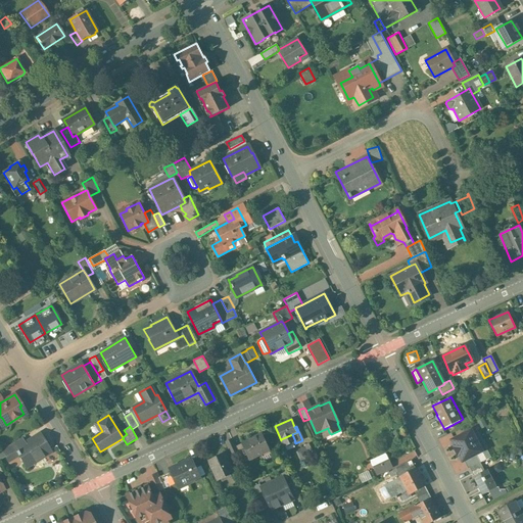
[(474,429),(452,440),(455,447),(455,448),(458,456),(459,456),(462,463),(465,461),(476,455),(482,453),(477,441),(480,440),(474,429)]
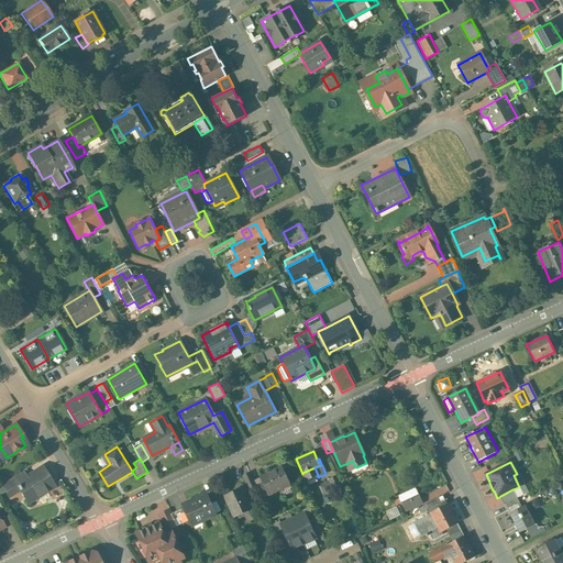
[(282,467),(260,477),(268,495),(290,485),(282,467)]
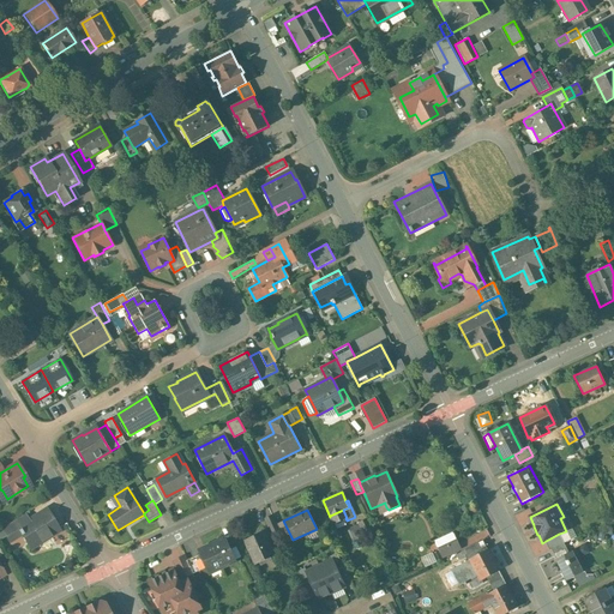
[(343,510),(330,516),(333,524),(345,518),(347,518),(343,510)]
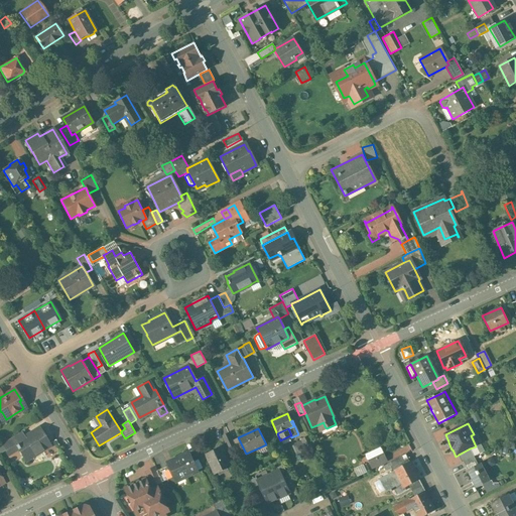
[(39,429),(25,438),(21,431),(2,443),(5,448),(13,443),(17,449),(18,448),(25,461),(34,456),(34,457),(43,452),(42,449),(49,446),(39,429)]
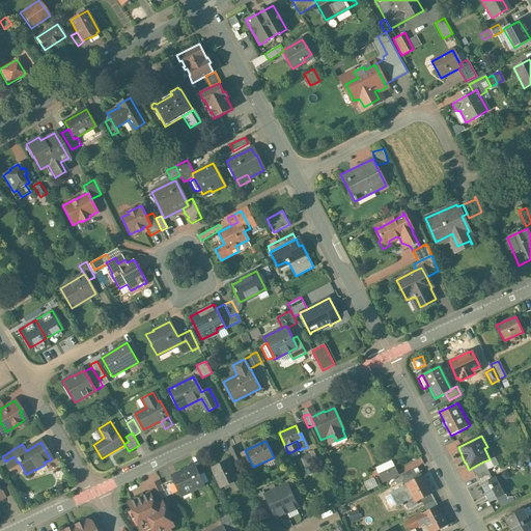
[(234,446),(229,449),(235,463),(241,459),(239,453),(234,446)]
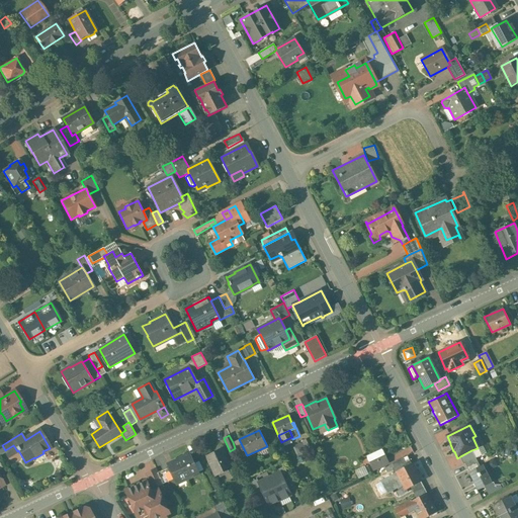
[(309,437),(301,441),(307,451),(314,448),(309,437)]
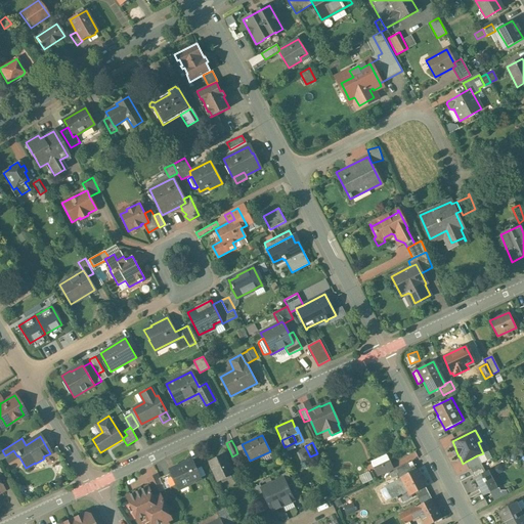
[(250,461),(242,444),(235,447),(237,453),(246,469),(252,466),(250,461)]
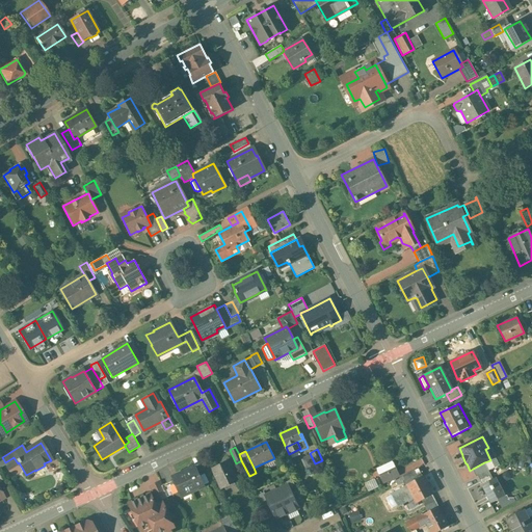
[(228,459),(210,468),(220,488),(237,480),(228,459)]
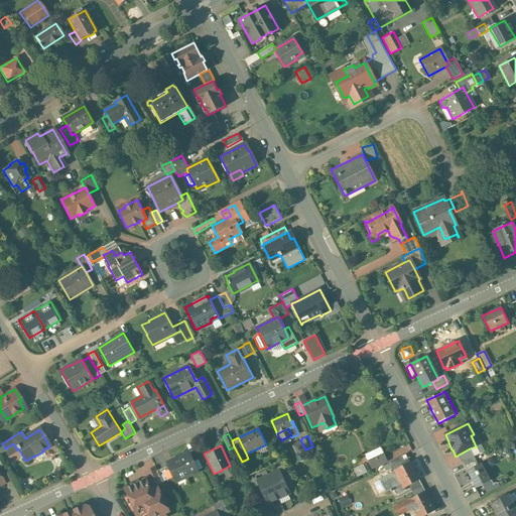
[(381,448),(366,456),(369,463),(384,456),(381,448)]
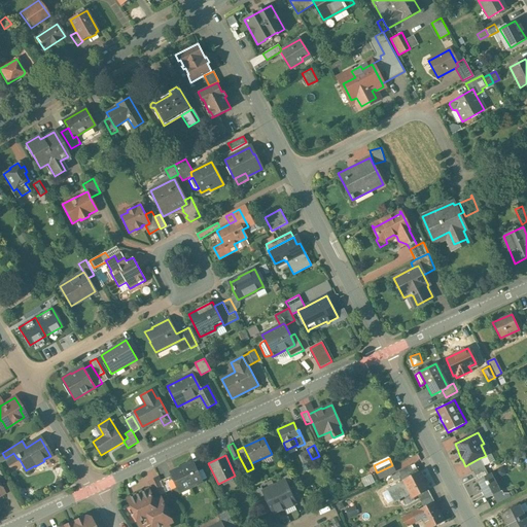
[(480,458),(468,464),(472,472),(473,471),(484,466),(480,458)]
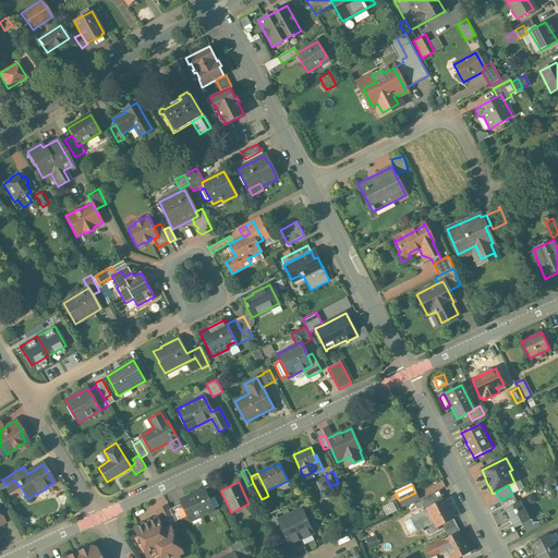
[(205,488),(179,501),(181,504),(186,517),(189,521),(215,508),(205,488)]
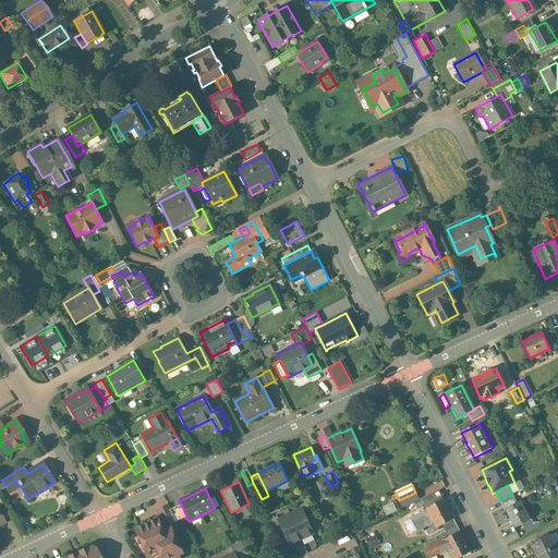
[(415,493),(399,500),(402,507),(419,499),(415,493)]
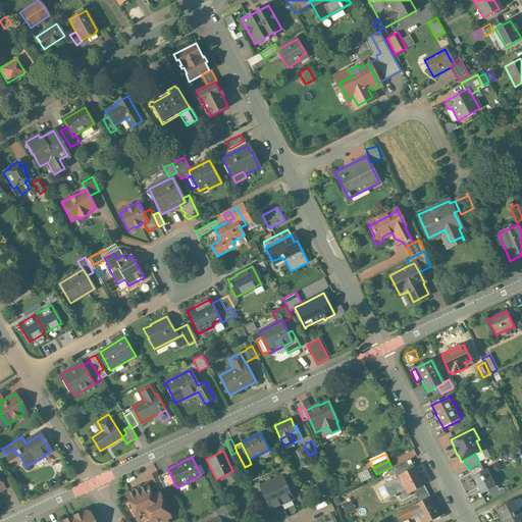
[(479,462),(469,467),(473,475),(483,470),(479,462)]
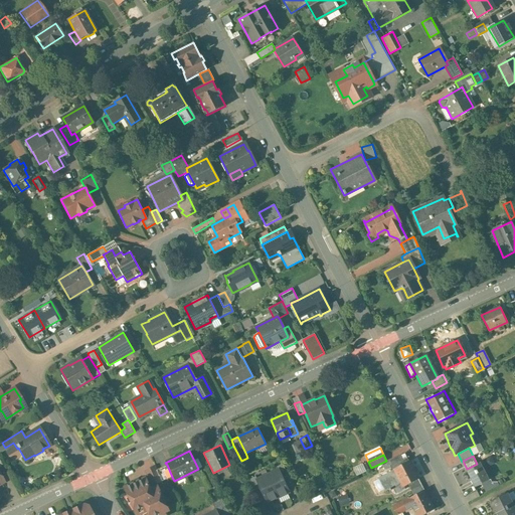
[(409,462),(378,478),(385,491),(388,490),(389,491),(391,490),(390,489),(401,483),(403,487),(408,484),(418,479),(409,462)]
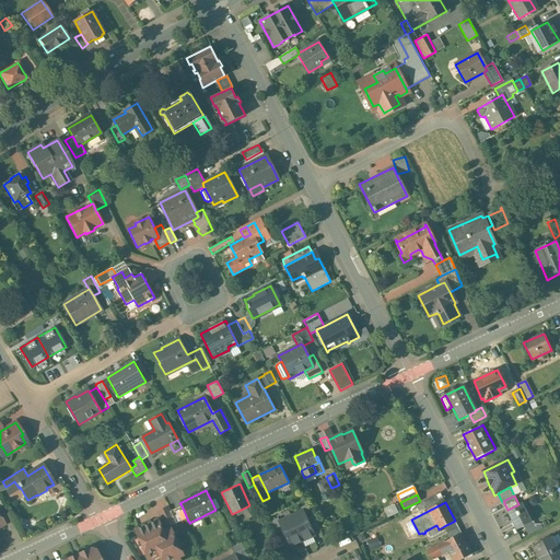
[(388,516),(398,512),(395,503),(384,508),(388,516)]
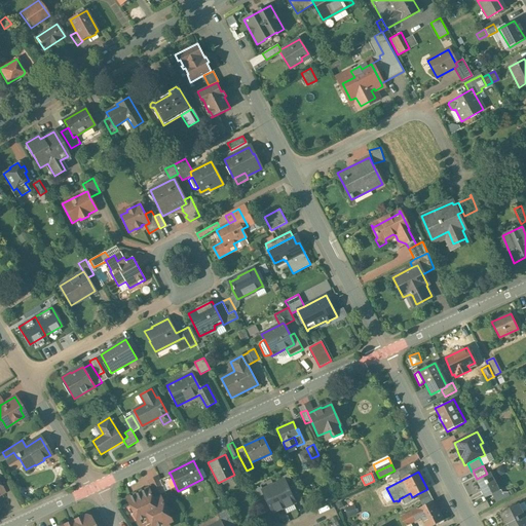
[(477,479),(476,480),(485,497),(499,490),(490,473),(487,474),(477,479)]
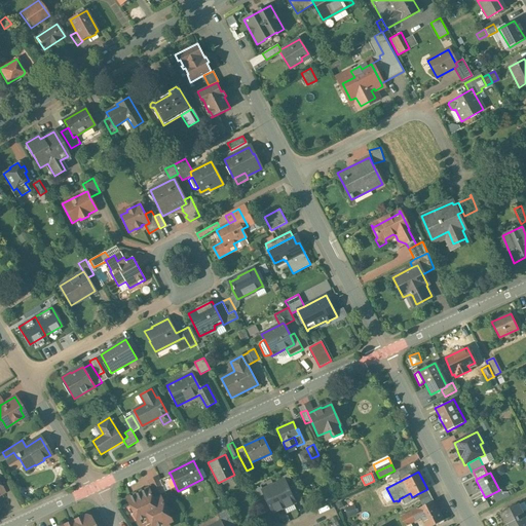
[(171,475),(159,480),(164,491),(176,487),(171,475)]
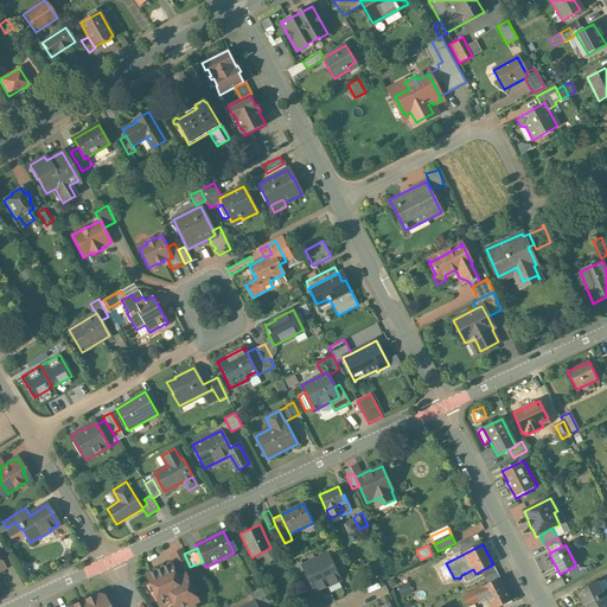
[(314,558),(328,587),(342,581),(328,553),(314,558)]
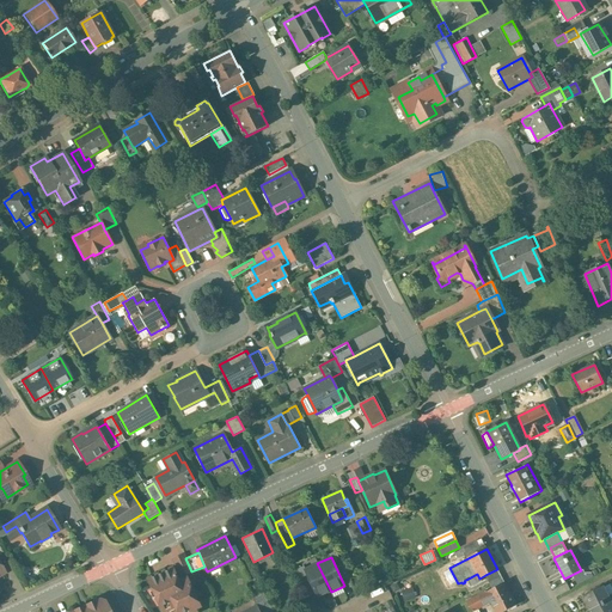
[(304,570),(317,599),(331,592),(317,563),(304,570)]
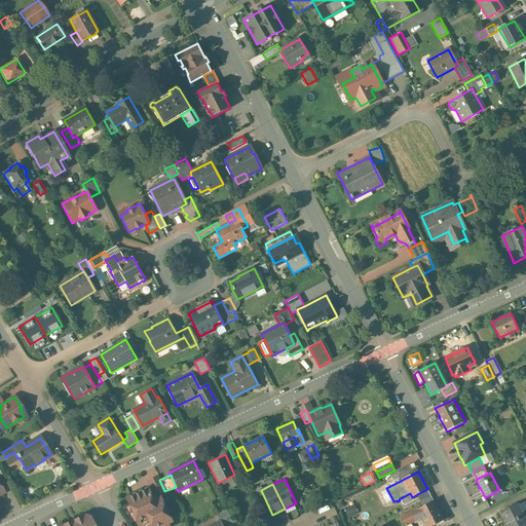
[(154,500),(148,489),(127,498),(139,522),(141,525),(150,521),(152,525),(160,525),(172,521),(160,497),(154,500)]
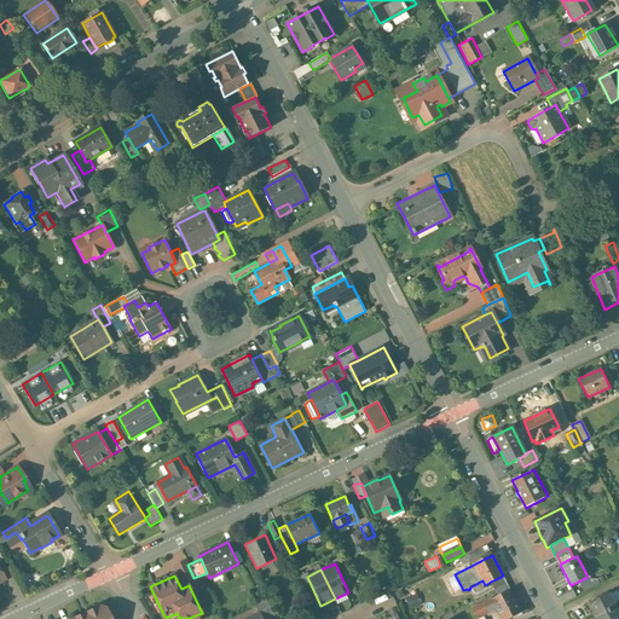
[(503,576),(491,582),(495,589),(507,583),(503,576)]
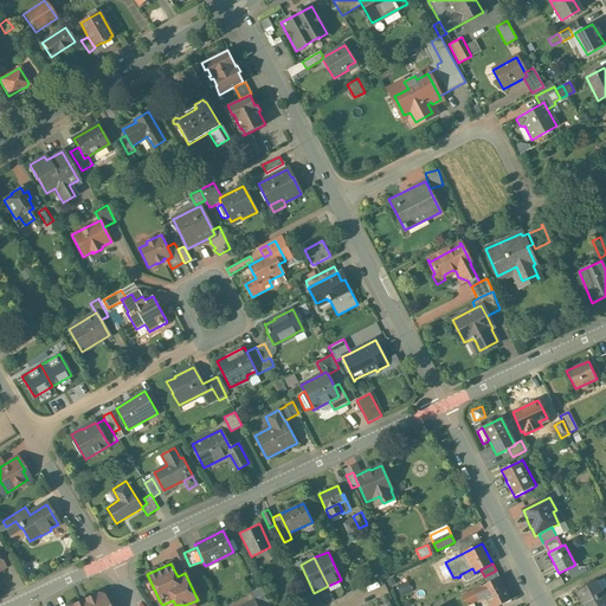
[(496,571),(484,578),(488,582),(500,577),(496,571)]
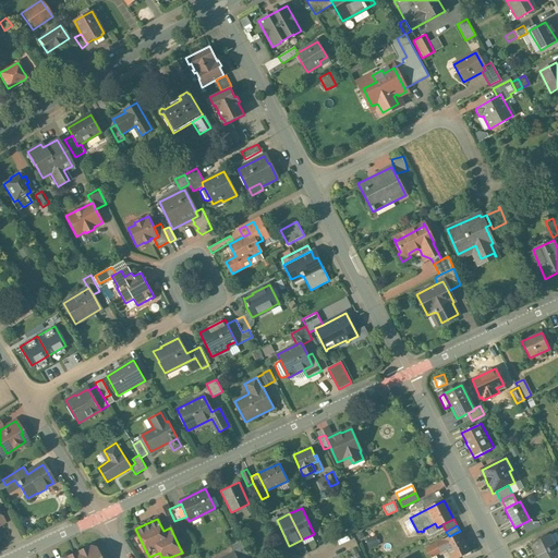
[(449,536),(443,541),(447,549),(451,557),(458,557),(471,552),(460,531),(449,536)]
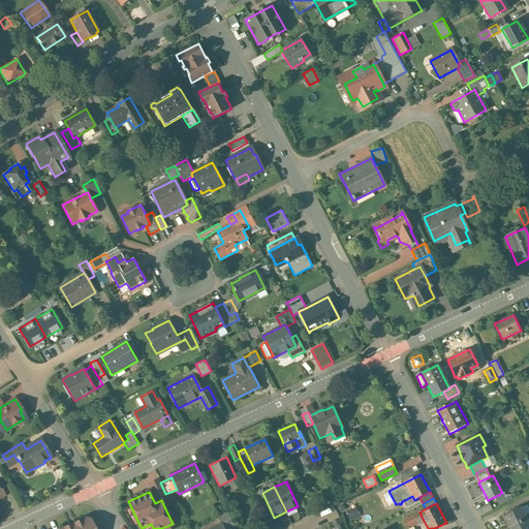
[(521,506),(503,517),(508,528),(527,519),(521,506)]
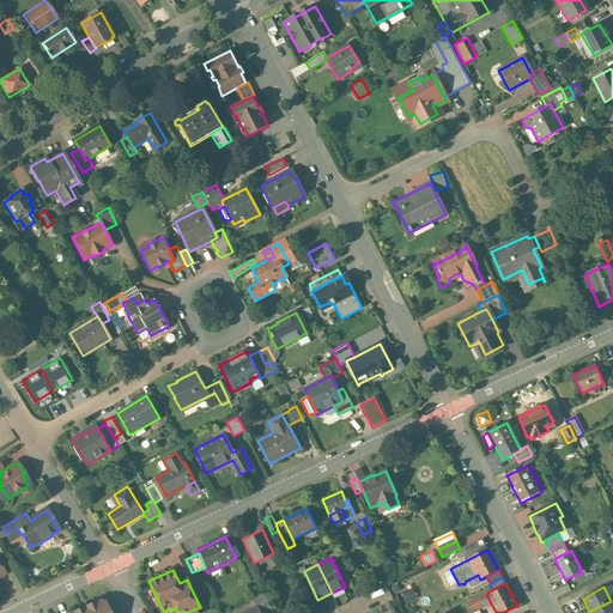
[(486,594),(471,601),(475,611),(478,610),(491,604),(486,594)]
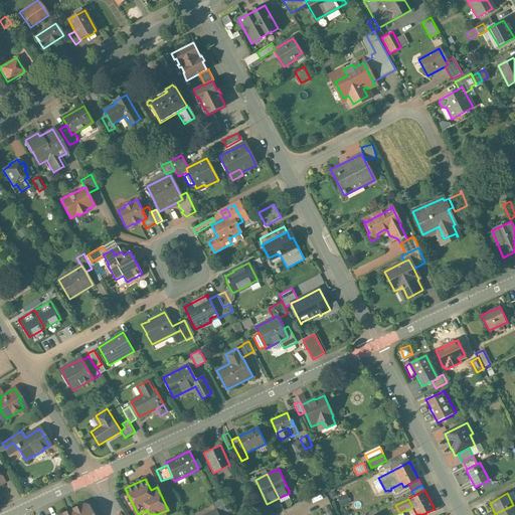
[(222,500),(213,505),(216,511),(217,511),(219,514),(228,514),(229,514),(222,500)]
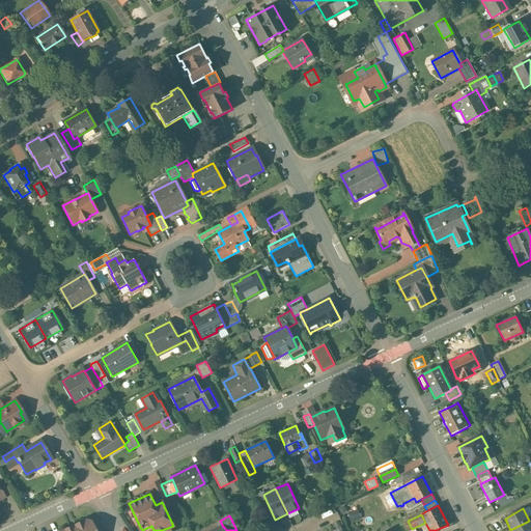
[(75,526),(71,528),(70,526),(63,529),(64,530),(63,530),(93,530),(89,522),(86,521),(81,523),(81,521),(74,524),(75,526)]
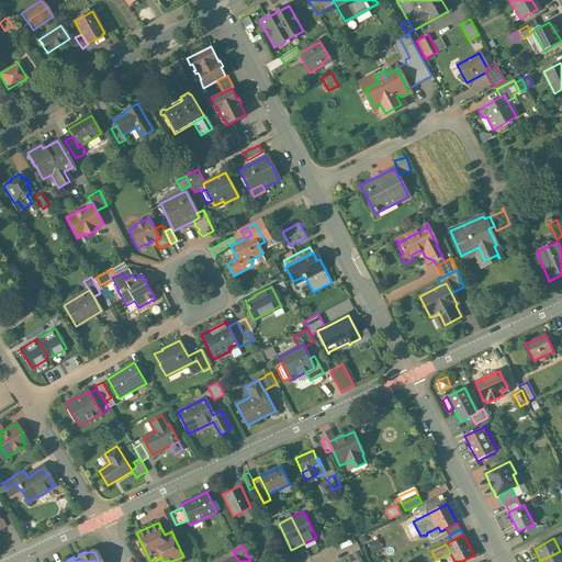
[(561,561),(561,554),(560,551),(540,561),(541,561),(561,561)]
